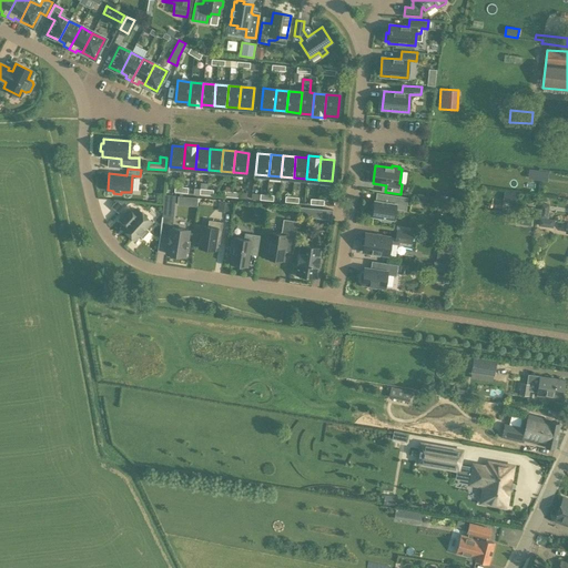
[(504,200),(516,201),(517,192),(505,191),(504,200)]
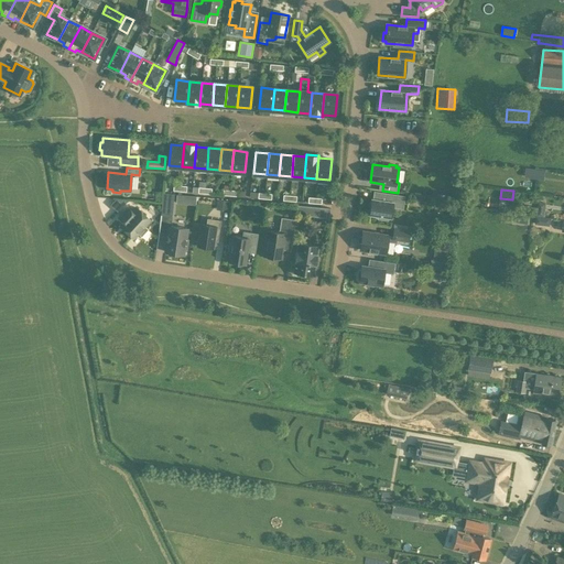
[(163,193),(161,215),(172,216),(174,194),(163,193)]
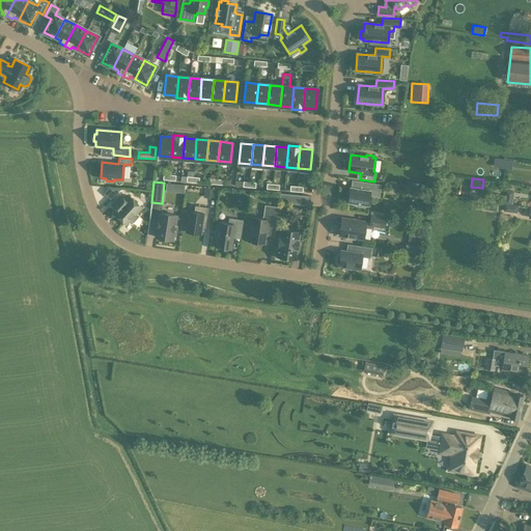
[(165,183),(165,191),(185,192),(185,183),(165,183)]
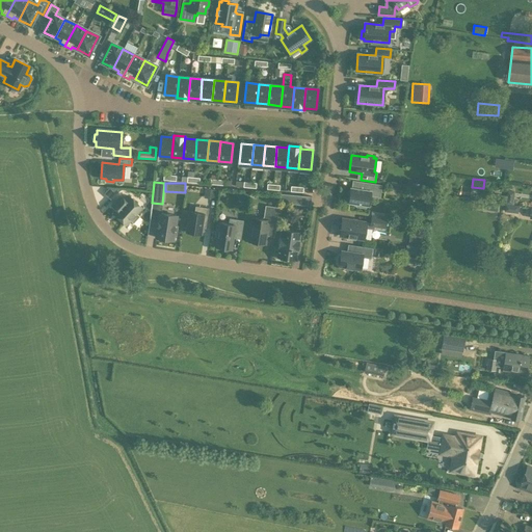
[(349,200),(348,203),(356,204),(356,206),(365,208),(366,205),(368,206),(370,194),(379,196),(381,185),(364,183),(363,190),(350,188),(350,190),(349,190),(348,200),(349,200)]
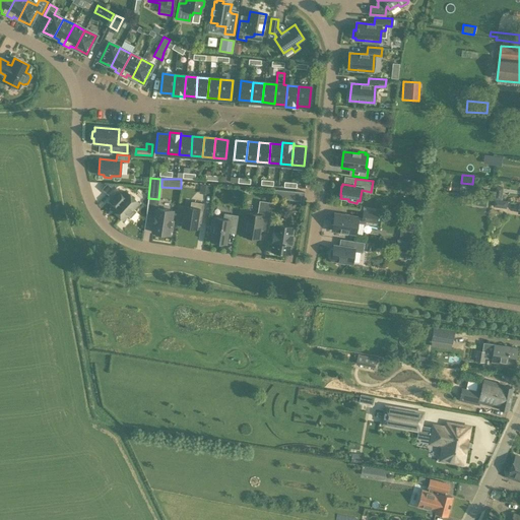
[(118,186),(107,184),(101,190),(108,196),(118,186)]
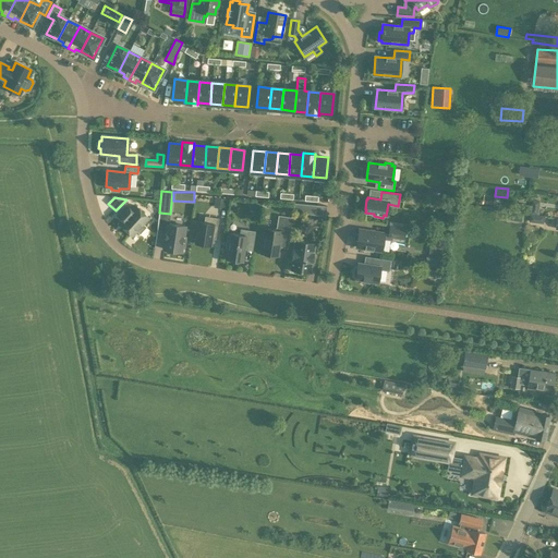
[(225,209),(227,199),(215,197),(214,207),(225,209)]
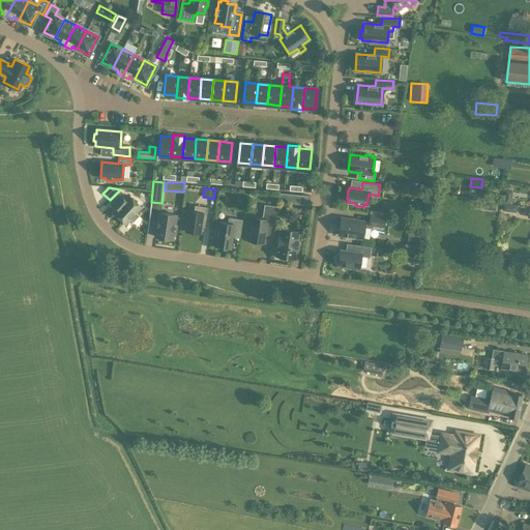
[(505,189),(504,203),(511,204),(513,190),(505,189)]
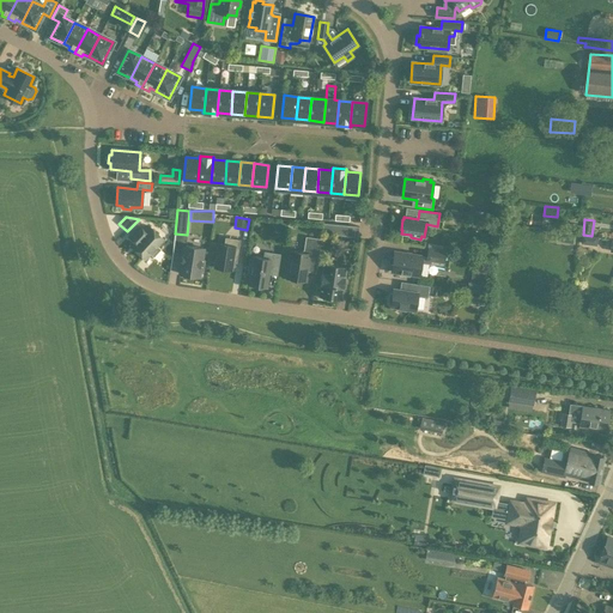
[(359,226),(323,223),(322,232),(345,236),(347,226),(359,228),(359,226)]
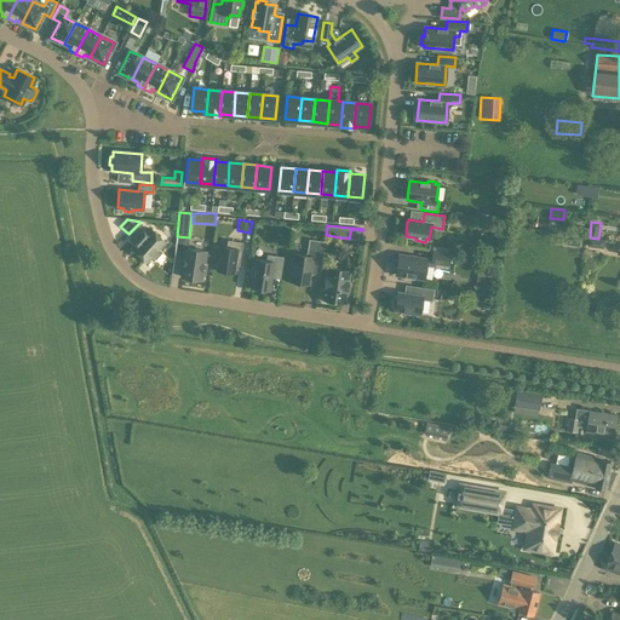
[(136,245),(132,248),(147,262),(151,257),(155,259),(162,252),(159,250),(165,242),(150,229),(147,234),(139,228),(130,239),(136,245)]
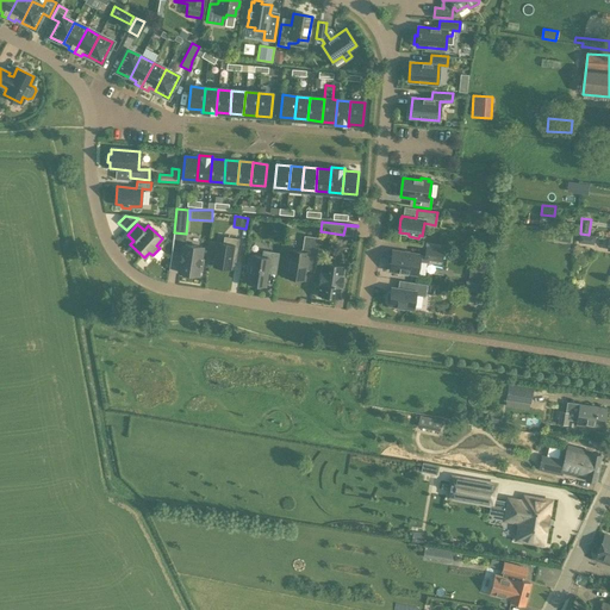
[(595,244),(596,236),(589,235),(580,234),(579,242),(595,244)]
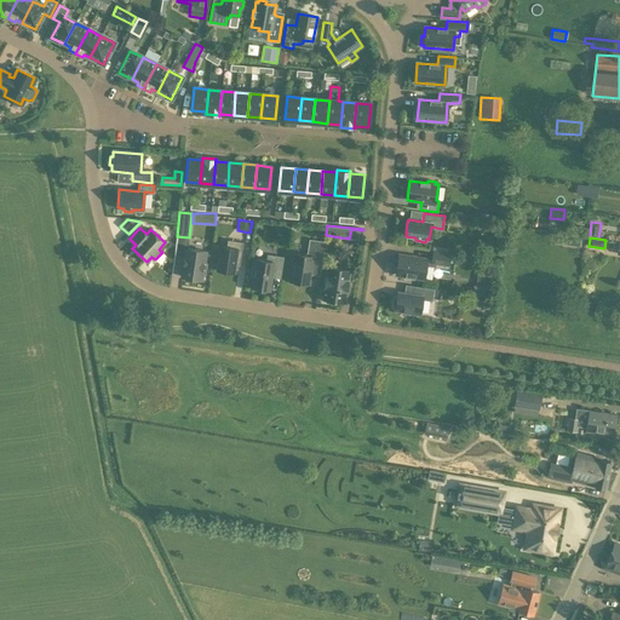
[(220,246),(217,270),(234,273),(235,265),(239,267),(242,242),(228,240),(227,247),(220,246)]
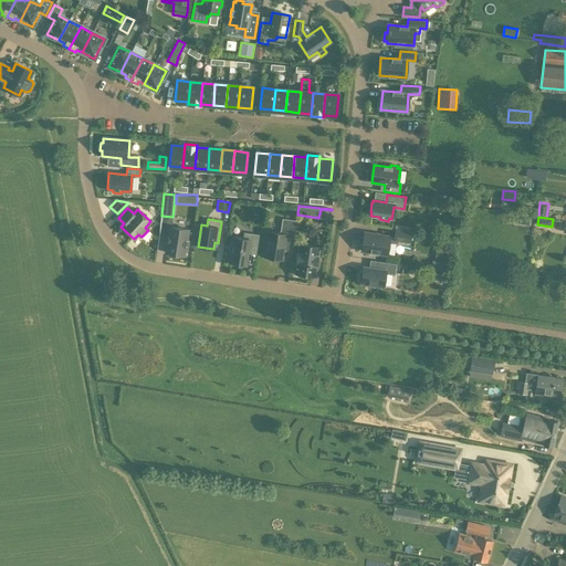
[(264,257),(282,260),(285,238),(293,239),(296,221),(282,219),(280,231),(278,233),(269,231),(264,257)]
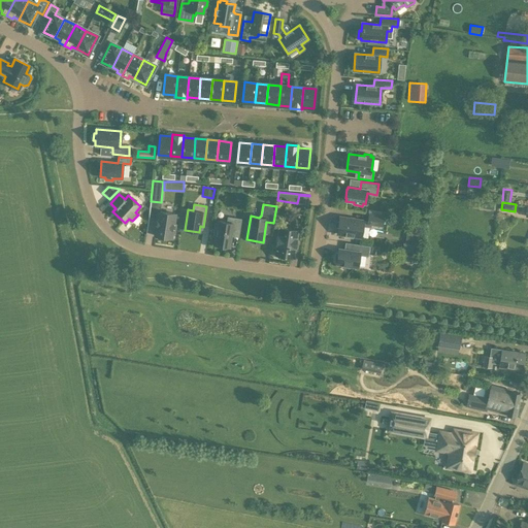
[(158,211),(155,235),(171,238),(174,213),(158,211)]
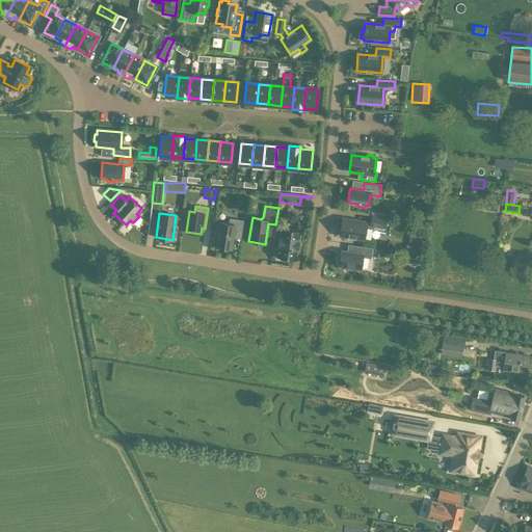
[(339,224),(338,229),(340,231),(339,235),(347,237),(347,238),(354,239),(354,238),(363,239),(365,228),(373,230),(374,225),(384,228),(386,218),(371,216),(370,223),(366,222),(367,222),(342,218),(341,222),(339,224)]
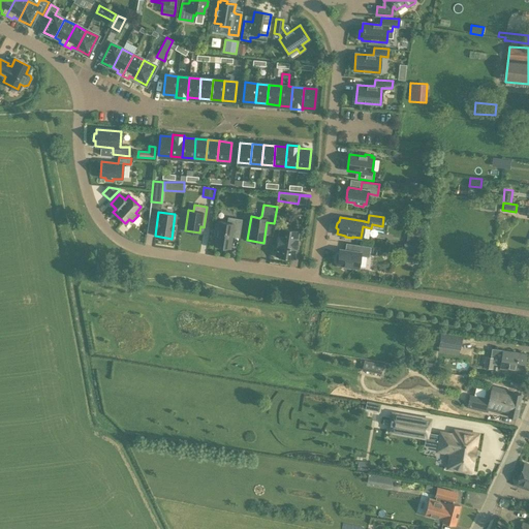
[(215,223),(214,235),(216,235),(215,245),(229,248),(231,232),(239,234),(241,220),(228,218),(227,222),(218,221),(218,224),(215,223)]
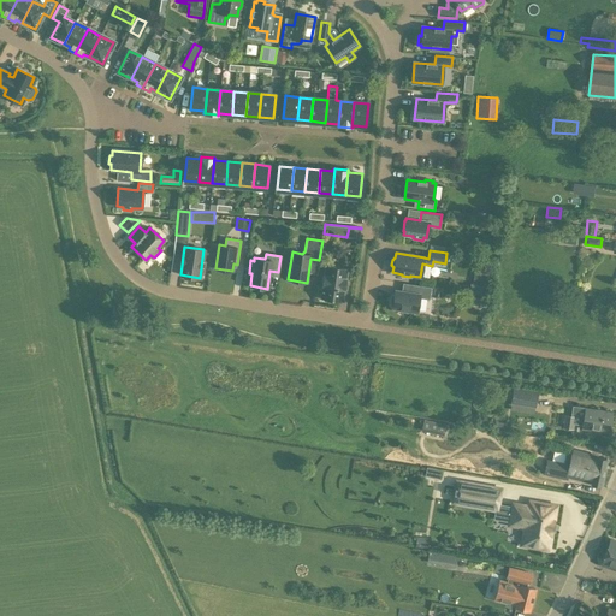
[(321,284),(323,284),(323,285),(321,297),(325,297),(326,298),(327,301),(335,301),(336,300),(338,300),(342,300),(344,289),(345,278),(347,270),(326,266),(324,276),(323,276),(321,284)]
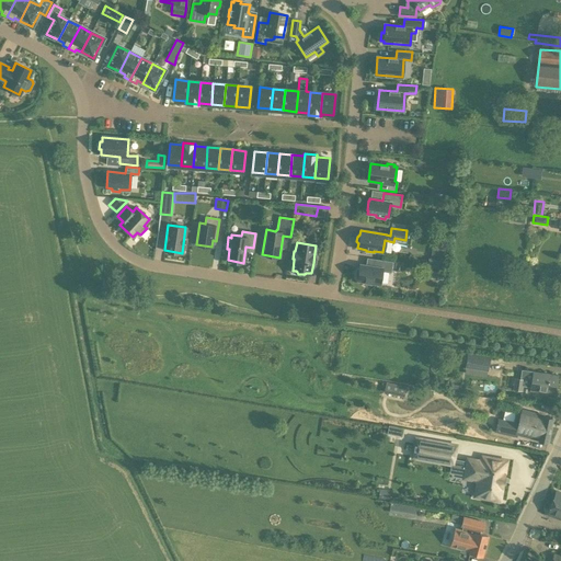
[(357,270),(356,275),(357,276),(357,281),(380,284),(381,272),(391,273),(392,262),(377,259),(375,266),(359,264),(359,268),(357,270)]
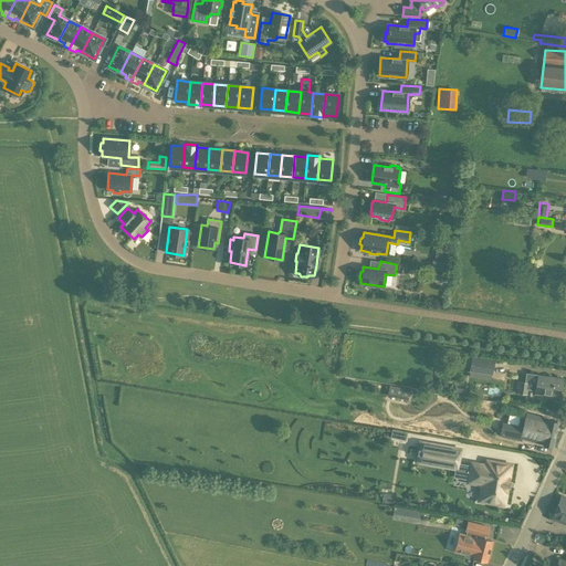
[(441,274),(429,272),(428,281),(440,282),(441,274)]
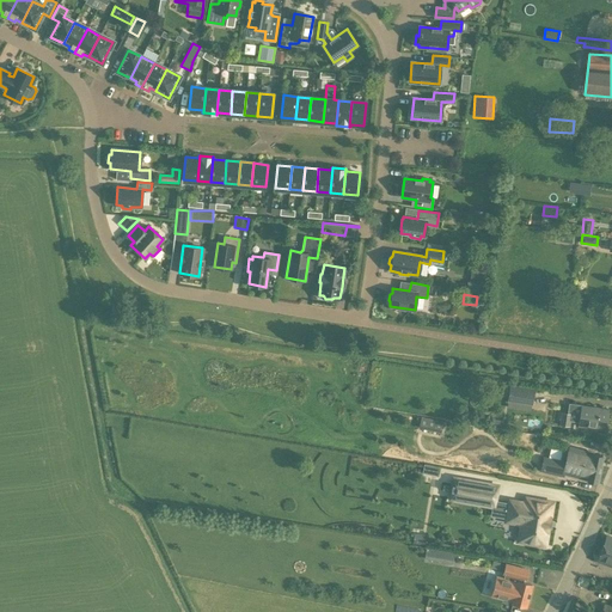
[(534,389),(509,384),(507,402),(508,402),(507,408),(531,411),(531,405),(532,405),(534,389)]
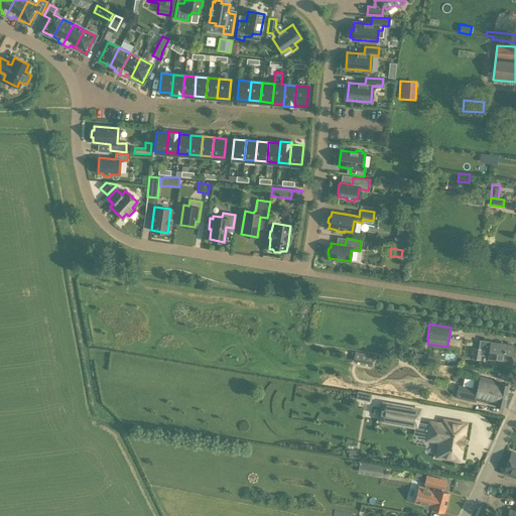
[(490,342),(480,340),(478,348),(473,348),(471,359),(481,360),(481,355),(488,356),(487,358),(511,362),(514,345),(490,341),(490,342)]
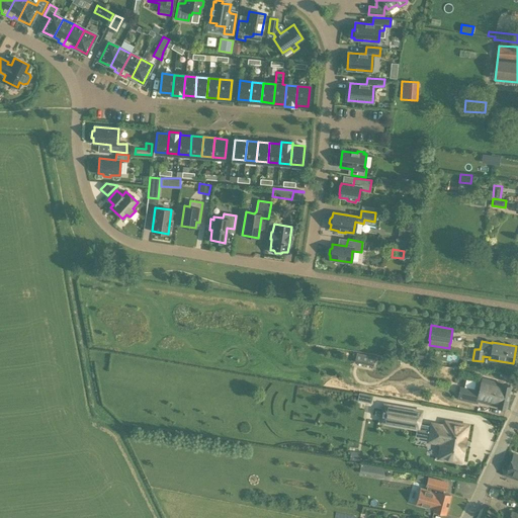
[(355,360),(373,364),(375,355),(356,352),(355,360)]
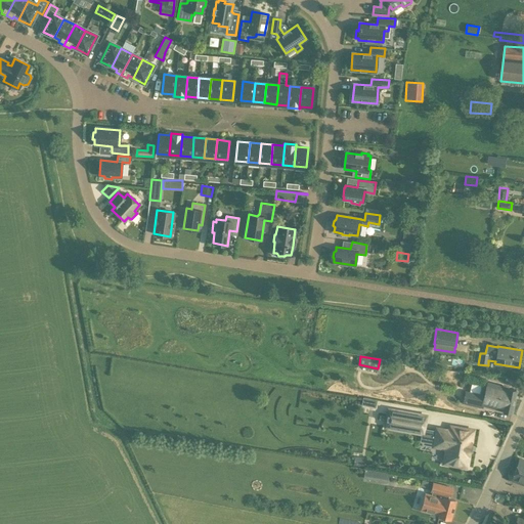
[(465,391),(462,404),(482,408),(482,406),(503,411),(511,412),(516,390),(508,388),(508,387),(487,382),(483,396),(465,391)]
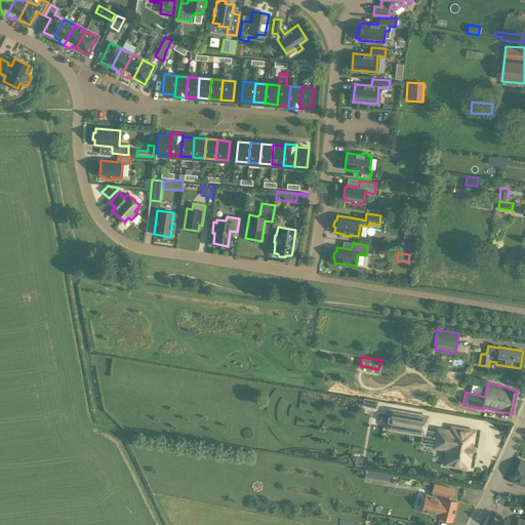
[(363,398),(362,404),(375,407),(376,400),(363,398)]
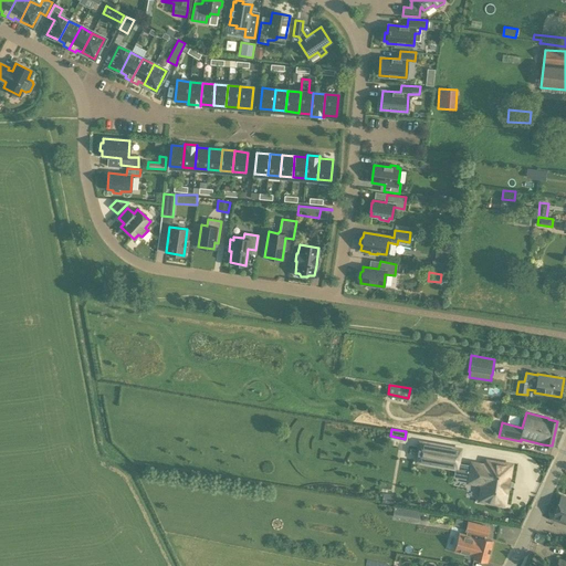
[(461,449),(419,441),(416,462),(458,469),(461,449)]
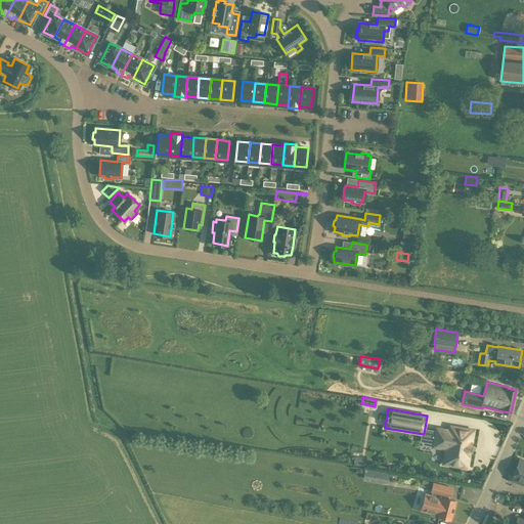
[(435,434),(433,445),(446,447),(445,452),(444,453),(443,457),(444,459),(444,463),(451,464),(452,465),(456,466),(457,465),(466,467),(468,454),(469,454),(471,442),(470,442),(472,430),(450,426),(448,436),(435,434)]
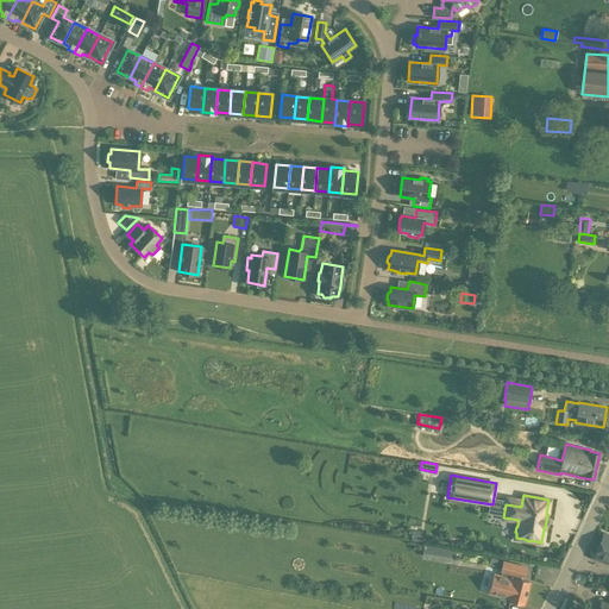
[(425,533),(412,531),(410,541),(422,542),(425,533)]
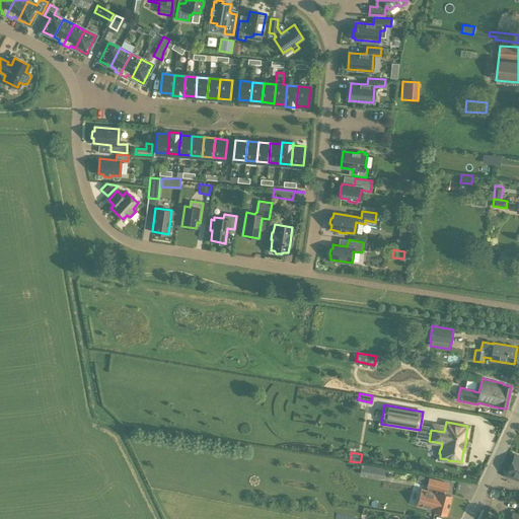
[(506,476),(518,480),(518,456),(514,454),(506,476)]
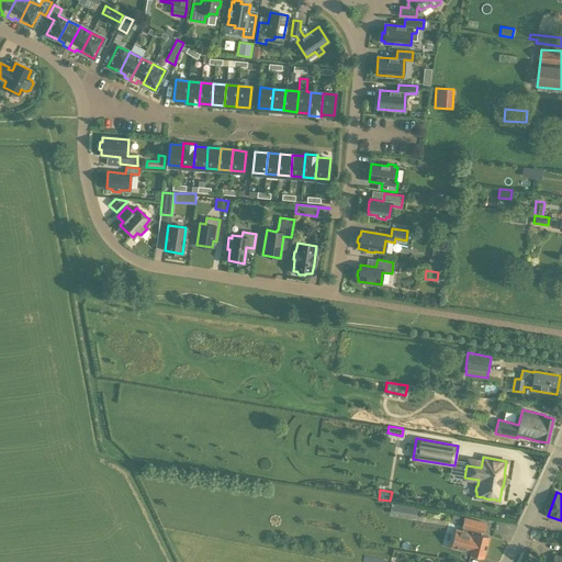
[(414,518),(417,508),(391,502),(389,512),(414,518)]
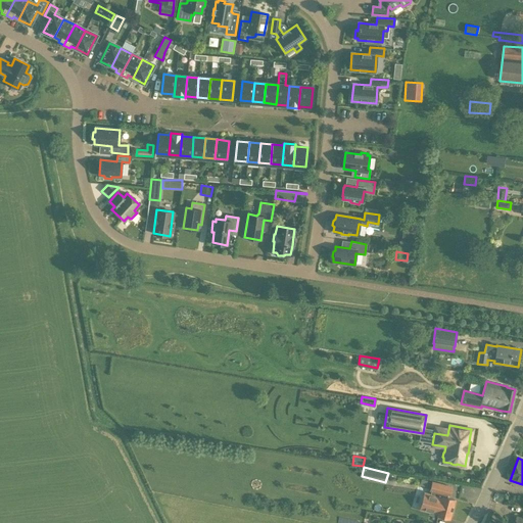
[(437,514),(448,518),(454,500),(447,497),(447,494),(448,494),(450,486),(431,481),(429,489),(430,489),(429,493),(424,491),(419,509),(437,514)]
